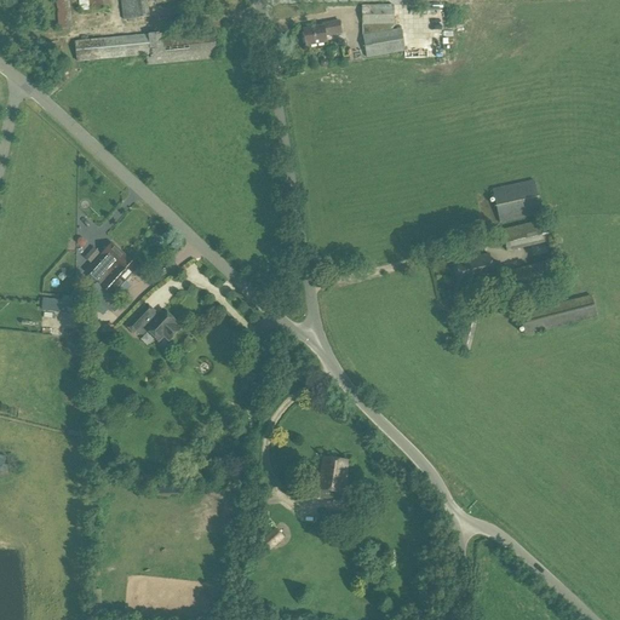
[(68,0),(55,0),(58,29),(72,29),(68,0)]
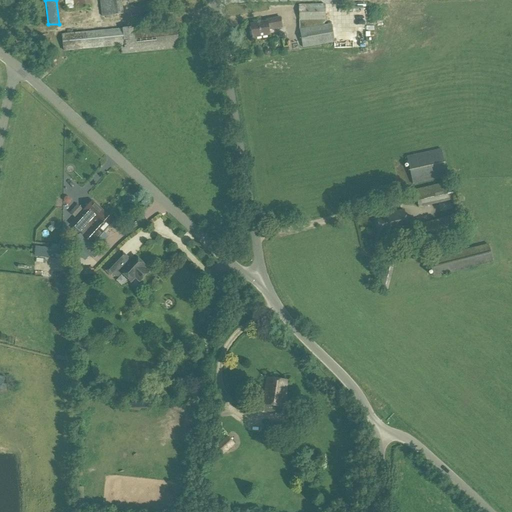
[(79,0),(81,8),(87,7),(86,0),(79,0)]
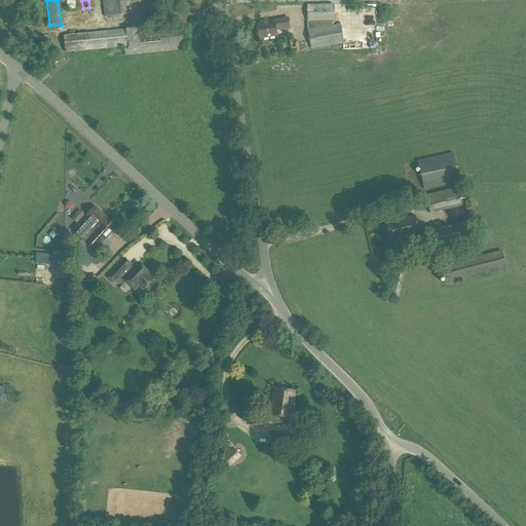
[(102,0),(105,19),(126,16),(125,3),(124,0),(102,0)]
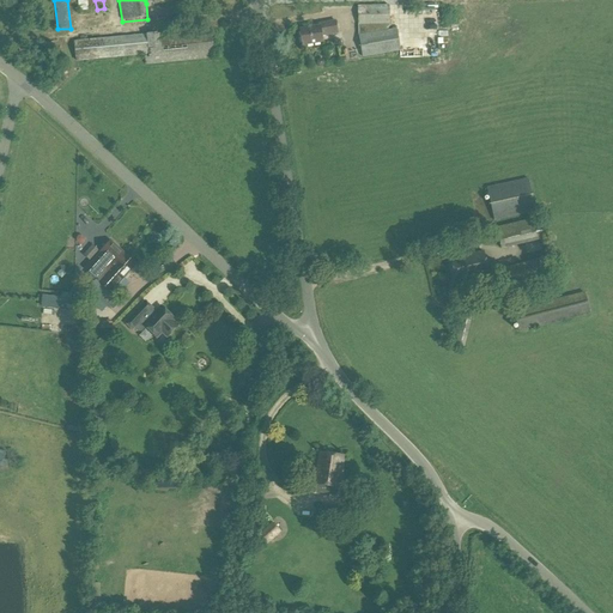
[(390,5),(358,6),(358,25),(390,25),(390,23),(390,17),(390,14),(390,10),(390,5)]
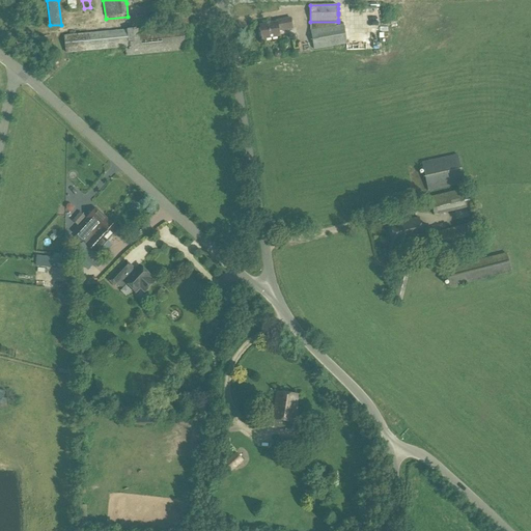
[(277,23),(259,26),(262,40),(279,37),(278,32),(294,30),(291,18),(276,20),(277,23)]
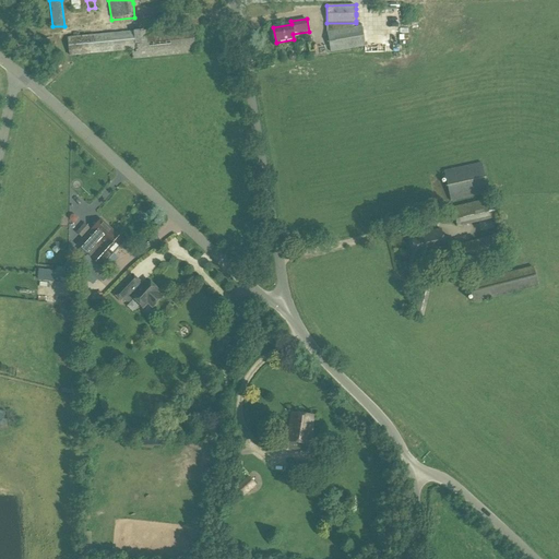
[(356,23),(326,23),(328,33),(358,27),(358,24),(356,23)]
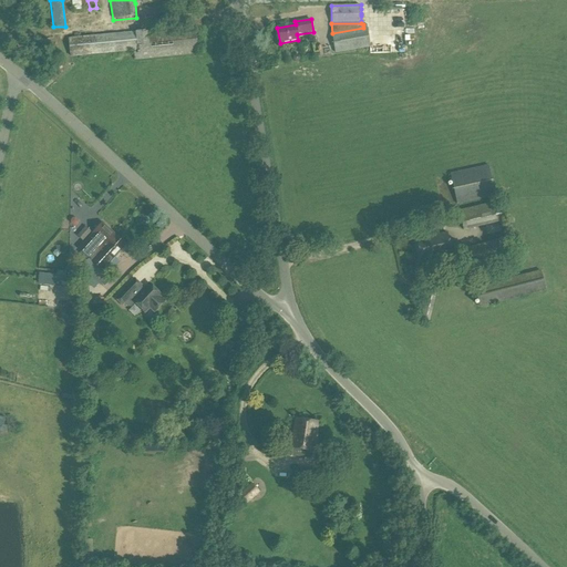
[(375,26),(368,27),(369,38),(378,37),(375,26)]
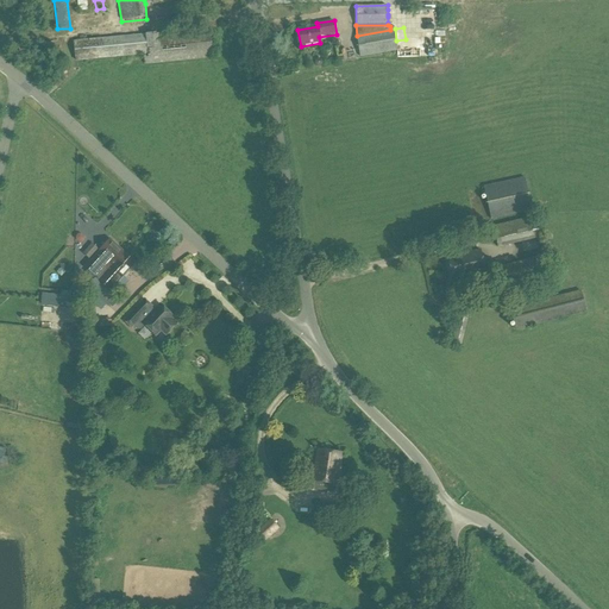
[(148,55),(144,55),(145,66),(213,60),(211,29),(145,35),(148,55)]
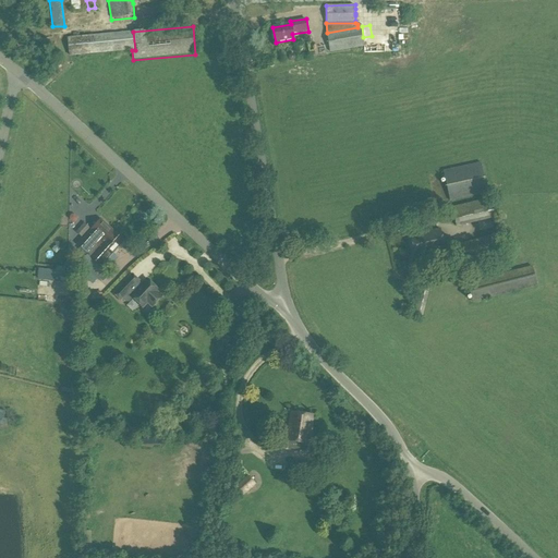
[(362,26),(358,27),(327,33),(330,53),(365,47),(363,37),(362,26)]
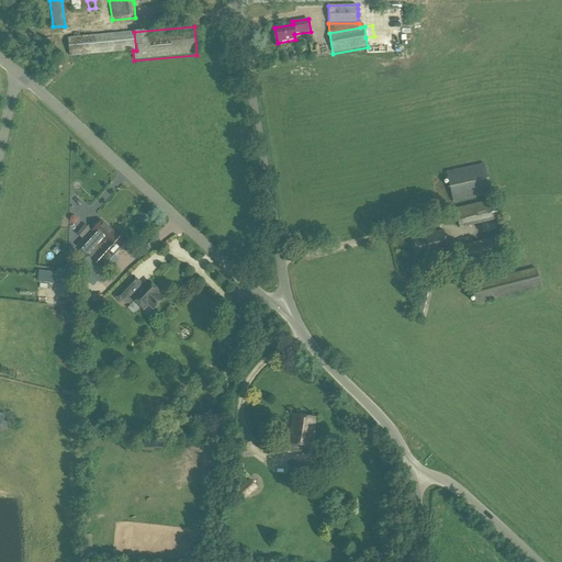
[(134,32),(67,38),(69,57),(133,51),(136,51),(134,32)]
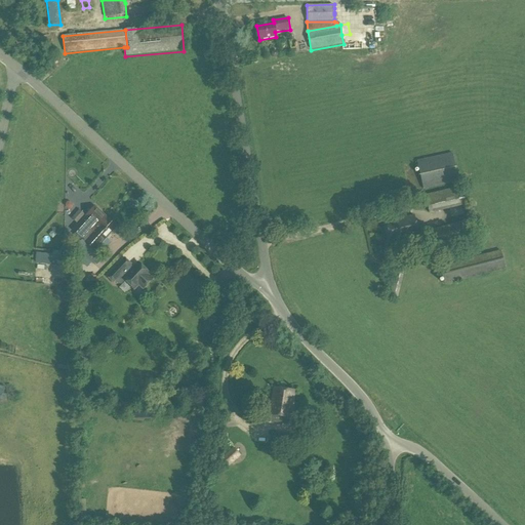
[(453,157),(417,165),(423,190),(459,183),(453,157)]
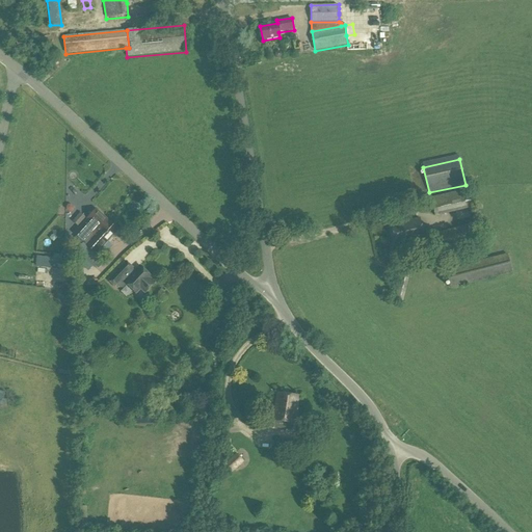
[(472,208),(467,190),(467,189),(466,190),(458,191),(462,210),(471,208),(472,208)]
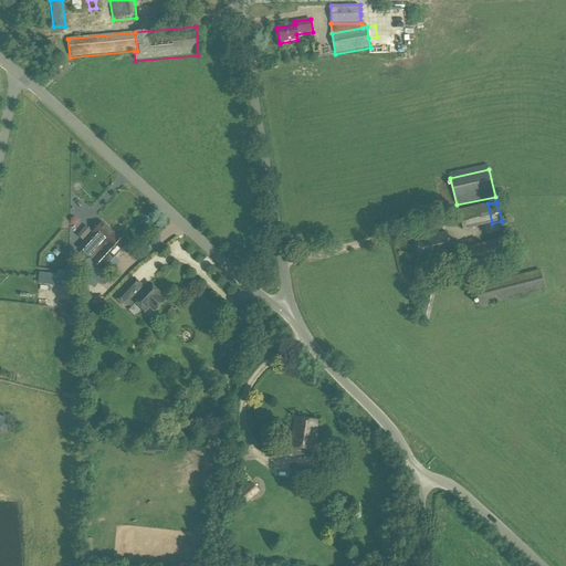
[(438,202),(417,208),(420,220),(441,215),(438,202)]
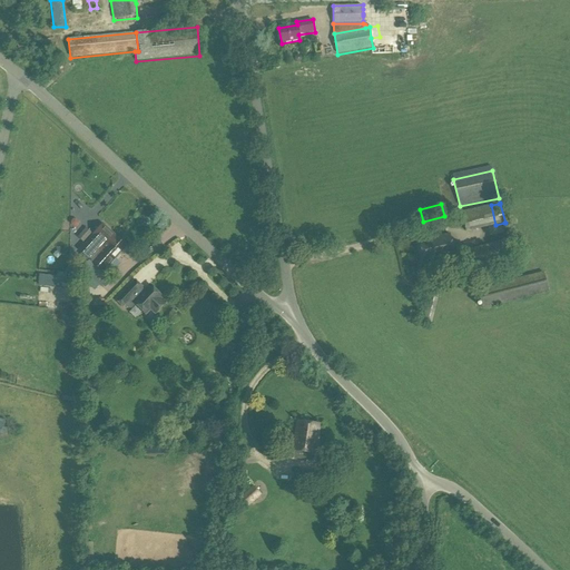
[(473,231),(469,210),(462,213),(467,232),(473,231)]
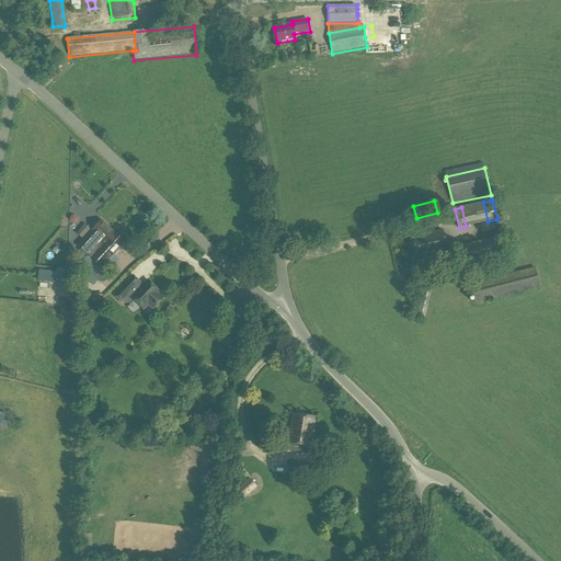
[(101,221),(79,247),(90,255),(91,258),(103,267),(109,261),(110,262),(126,242),(114,232),(101,221)]
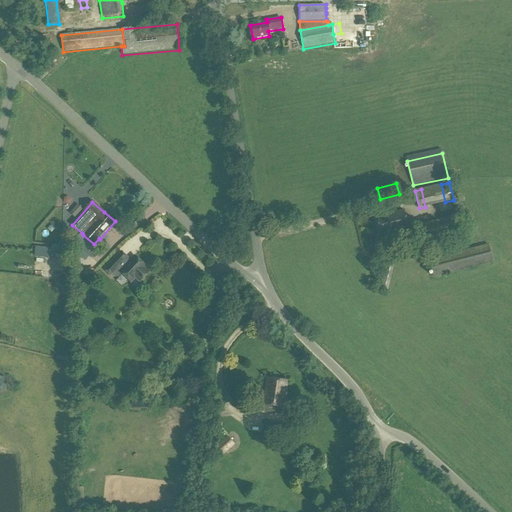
[(77,205),(69,213),(75,218),(83,209),(77,205)]
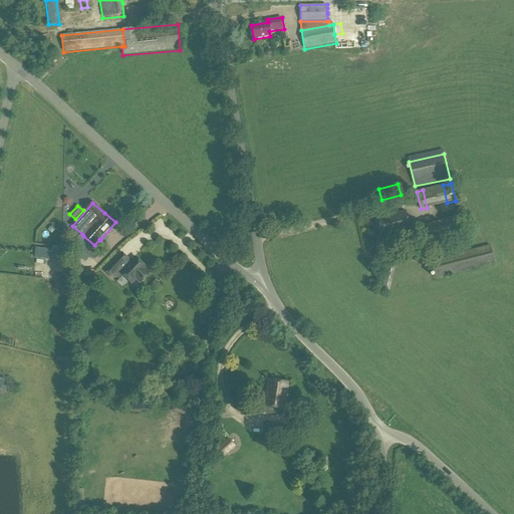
[(405,211),(377,218),(382,238),(410,231),(405,211)]
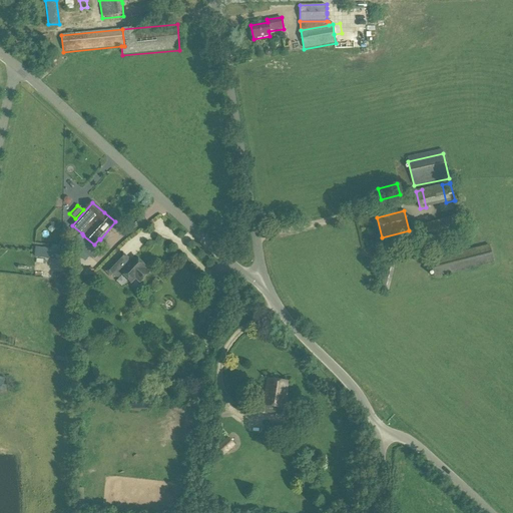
[(457,215),(444,218),(445,219),(450,236),(461,233),(462,233),(457,215)]
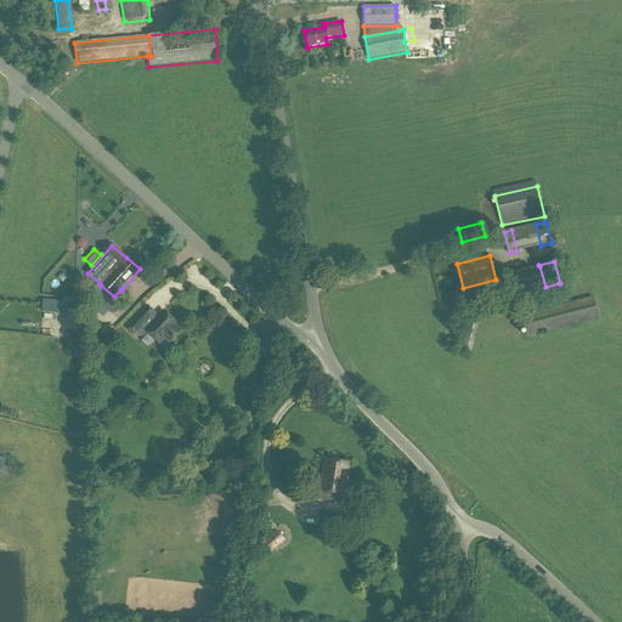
[(539,266),(510,272),(515,294),(546,288),(546,287),(539,266)]
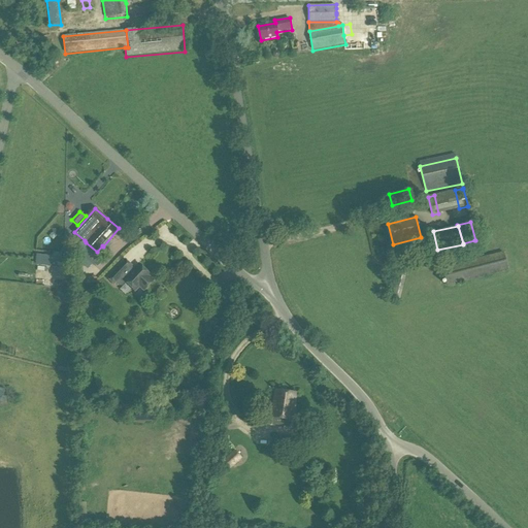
[(83,242),(75,249),(94,266),(96,264),(102,258),(102,257),(97,252),(86,242),(85,240),(83,242)]
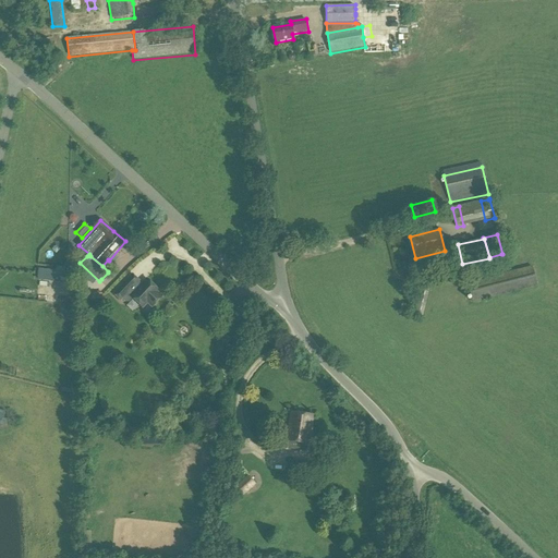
[(501,254),(489,257),(489,258),(493,273),(505,270),(502,263),(507,262),(506,257),(502,258),(501,254)]
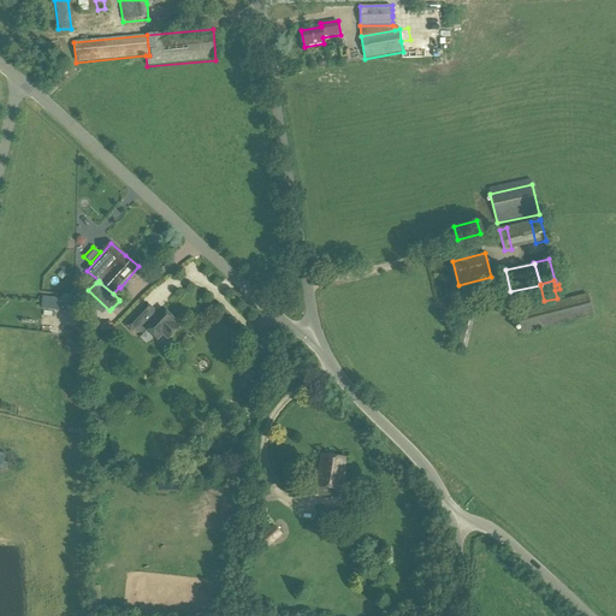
[(75,292),(75,297),(75,298),(75,300),(80,300),(83,296),(86,294),(82,290),(75,289),(75,292)]
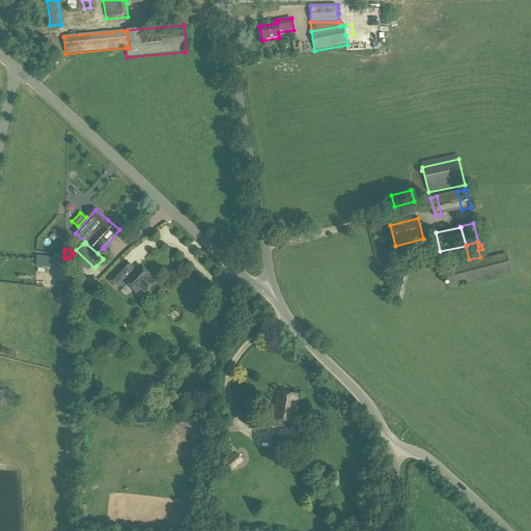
[(507,253),(444,269),(449,288),(511,272),(507,253)]
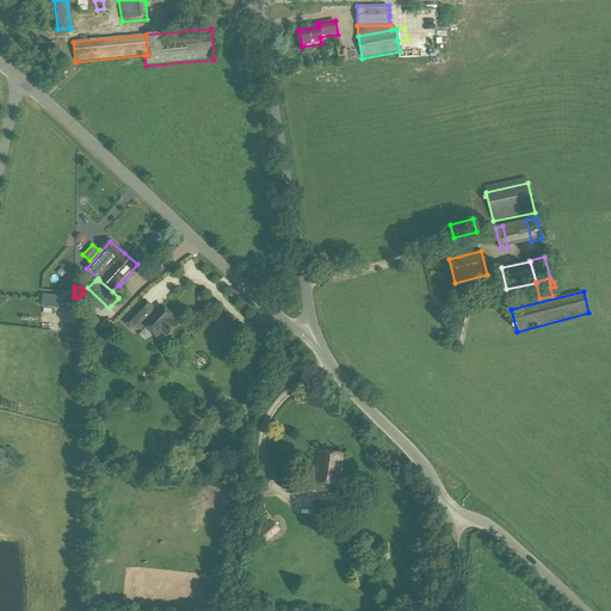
[(125,323),(123,325),(131,332),(134,329),(139,323),(144,329),(156,340),(161,334),(166,338),(178,326),(174,322),(176,320),(160,307),(154,314),(152,312),(153,309),(144,302),(125,323)]
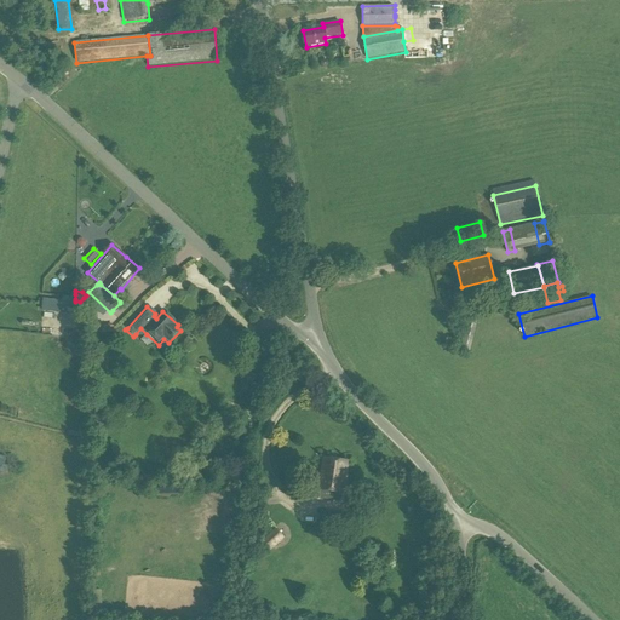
[(448,338),(446,348),(454,350),(457,339),(448,338)]
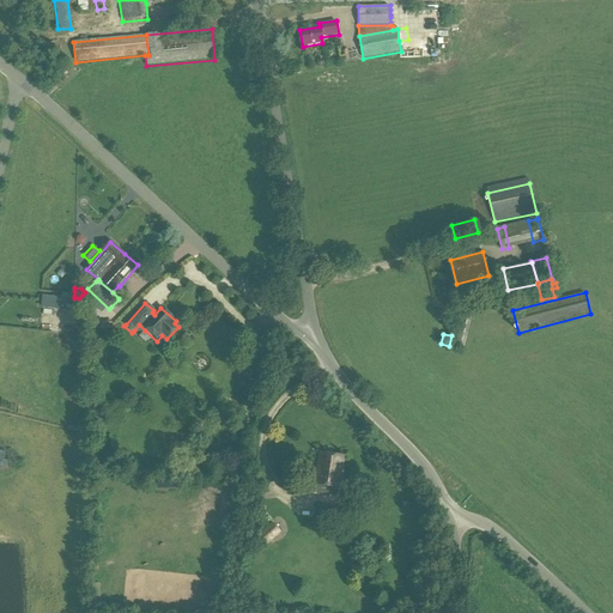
[(93,410),(90,422),(108,428),(111,414),(93,410)]
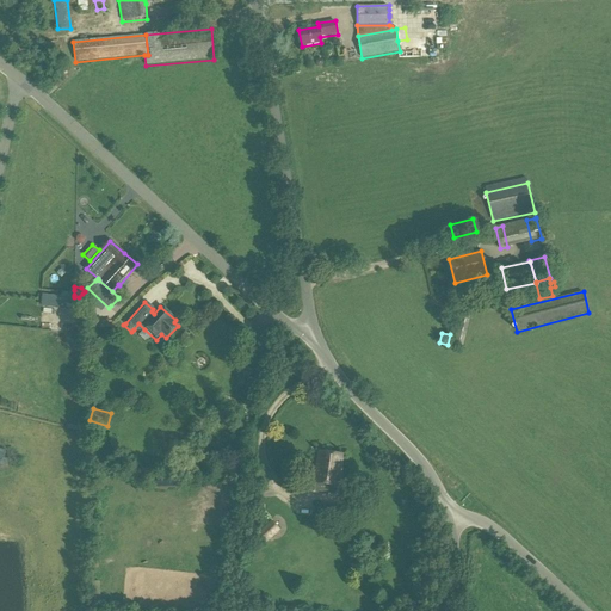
[(319,451),(315,482),(339,486),(343,455),(319,451)]
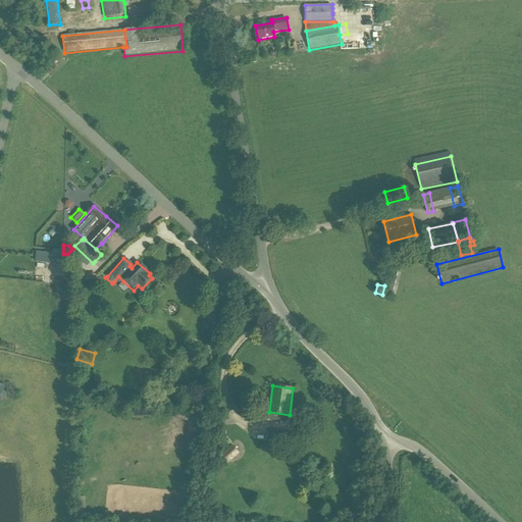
[(284,429),(264,428),(264,439),(284,440),(284,429)]
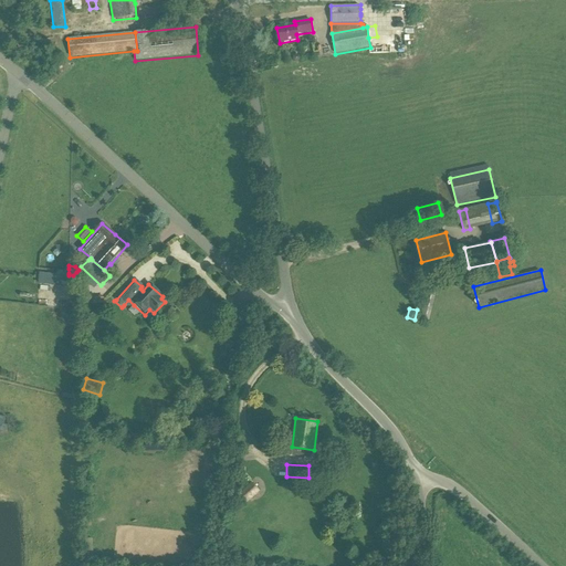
[(251,483),(239,494),(247,503),(259,492),(251,483)]
